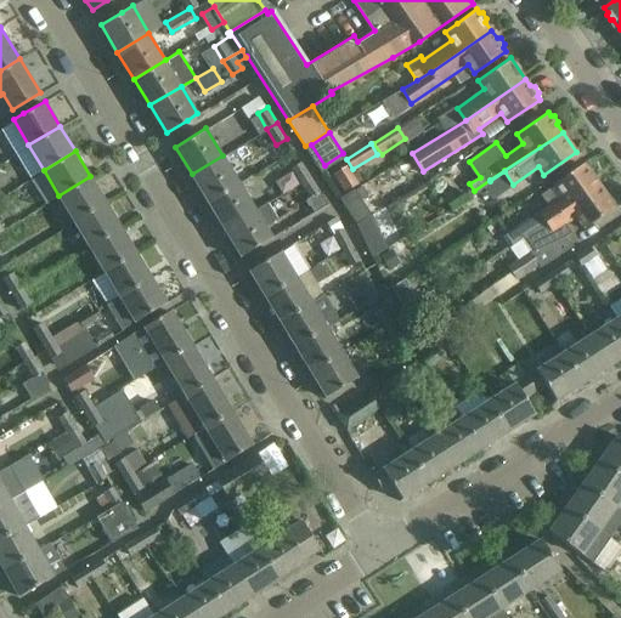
[(223,156),(192,174),(208,200),(238,182),(223,156)]
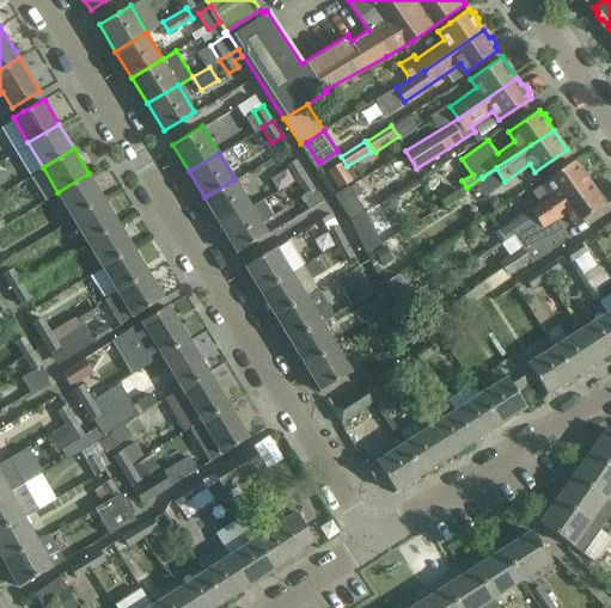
[(287,164),(295,178),(306,172),(298,158),(287,164)]
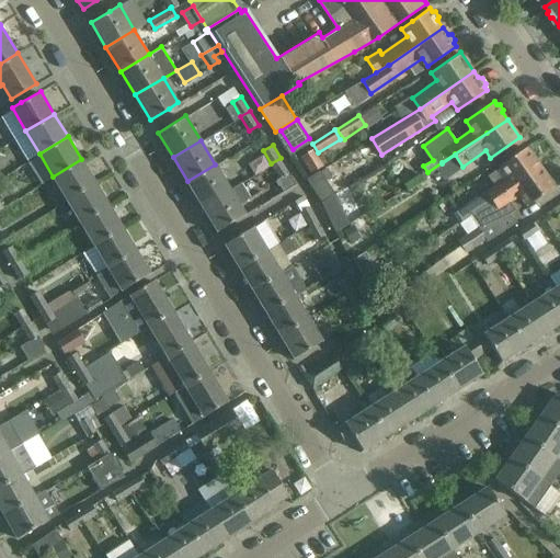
[(540,167),(534,157),(534,152),(532,149),(528,149),(526,146),(487,173),(493,183),(455,209),(463,220),(473,213),(492,201),(540,167)]
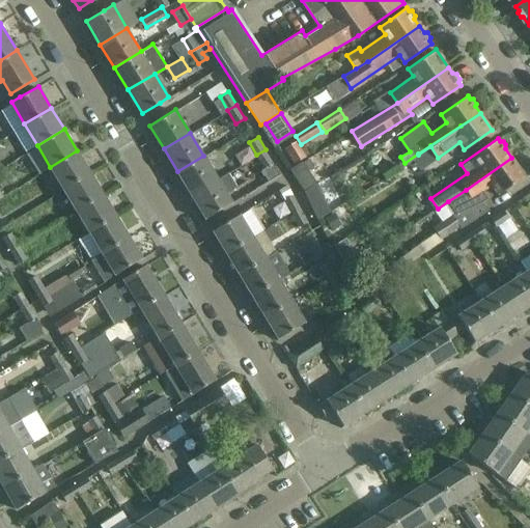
[(297,141),(285,148),(295,163),(305,156),(297,141)]
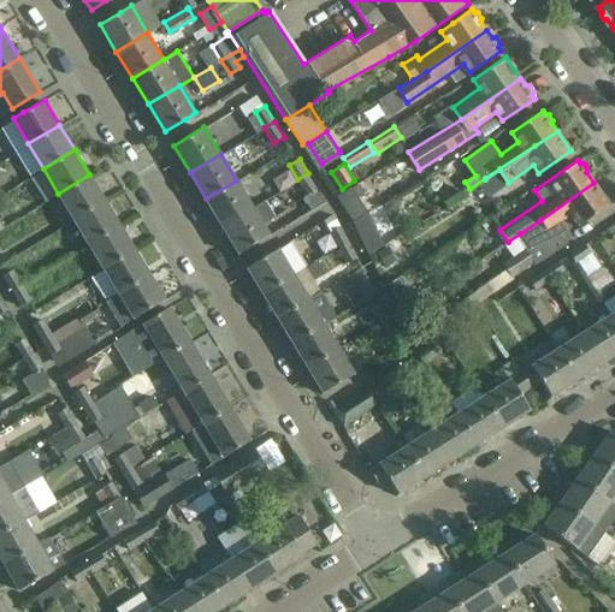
[(325,201),(308,173),(297,179),(307,195),(305,196),(312,209),(325,201)]
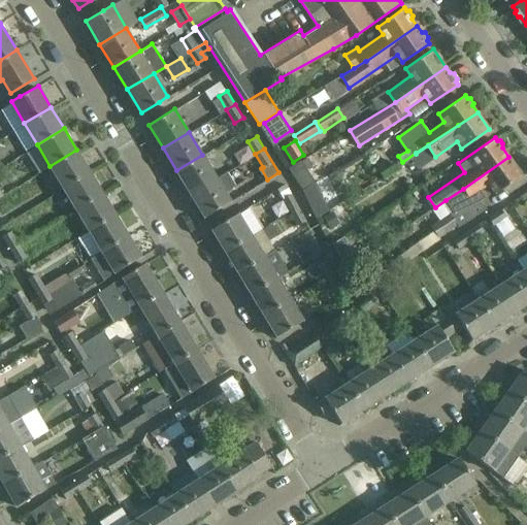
[(90,170),(76,150),(50,166),(63,187),(90,170)]
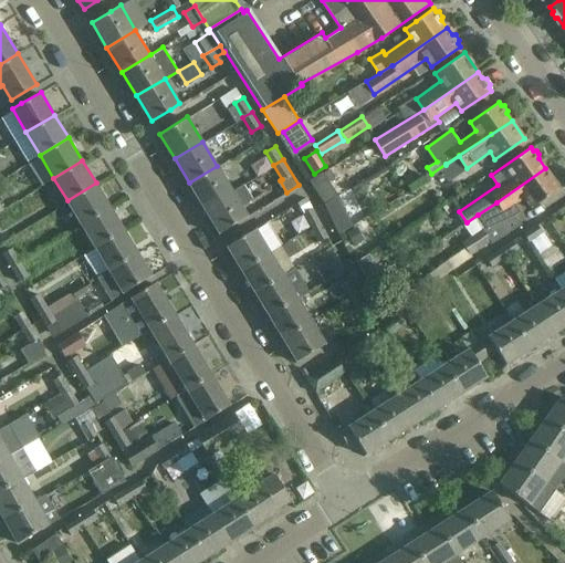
[(189,183),(203,207),(232,190),(217,166),(189,183)]
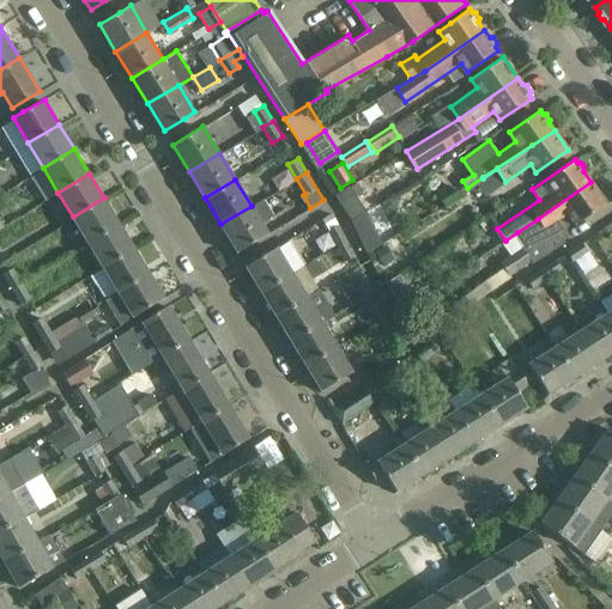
[(517,232),(527,245),(564,229),(557,219),(568,212),(576,224),(606,202),(605,201),(606,196),(601,192),(598,192),(591,182),(538,219),(517,232)]
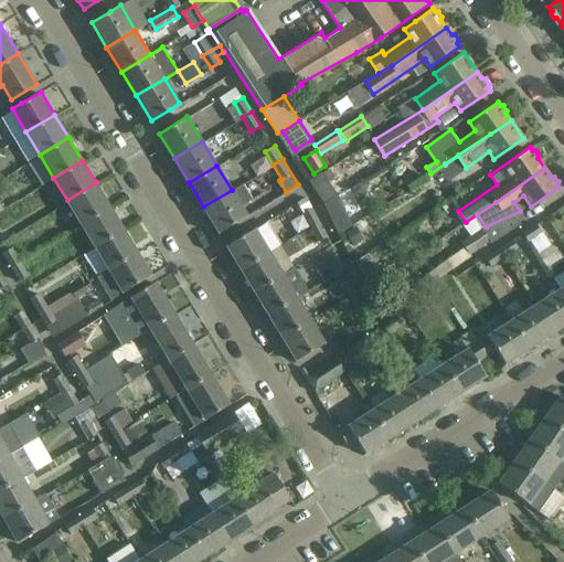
[(323,170),(309,179),(325,202),(338,193),(323,170)]
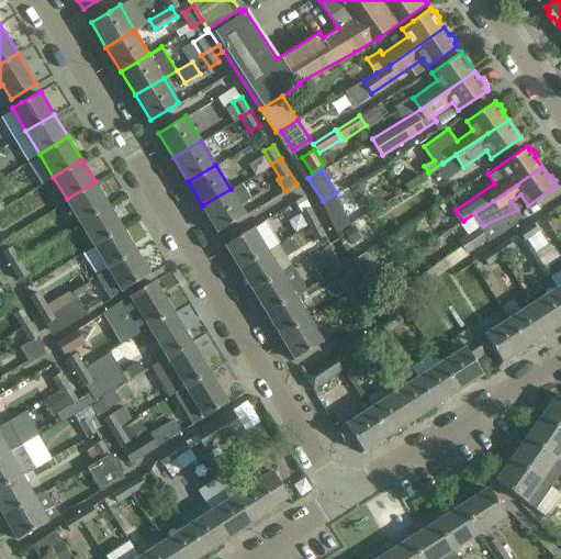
[(438,188),(430,174),(413,182),(411,183),(418,198),(438,188)]
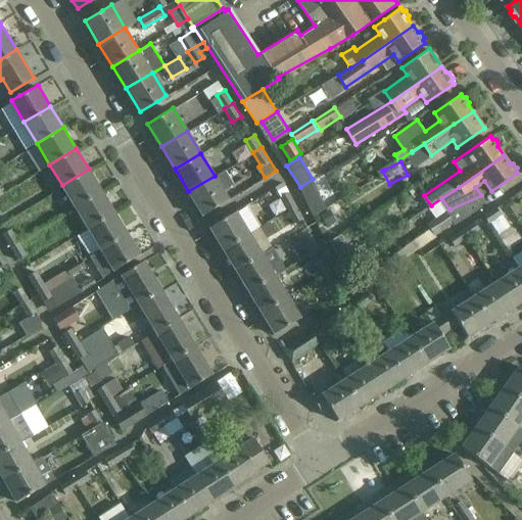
[(64,213),(75,206),(101,190),(89,169),(62,185),(52,191),(64,213)]
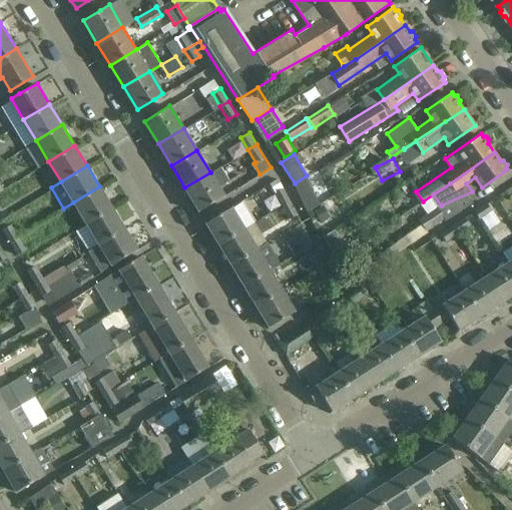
[(211,172),(210,172),(184,187),(198,210),(223,195),(217,185),(229,178),(221,165),(211,172)]
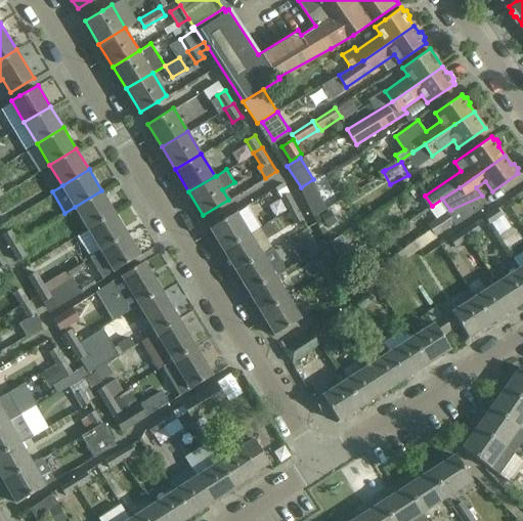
[(313,179),(301,187),(313,215),(327,208),(314,180),(313,179)]
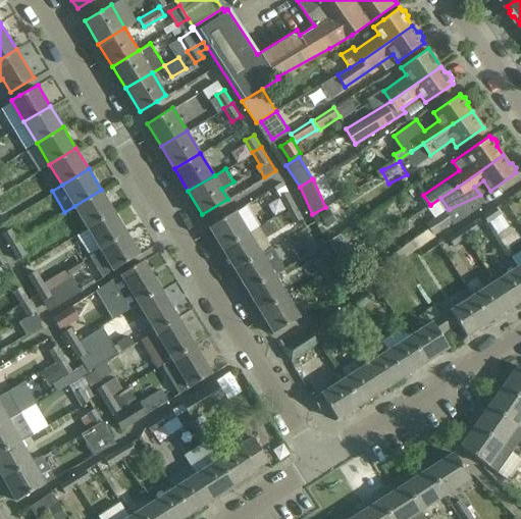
[(14,186),(7,190),(0,193),(0,221),(11,215),(7,208),(22,199),(14,186)]
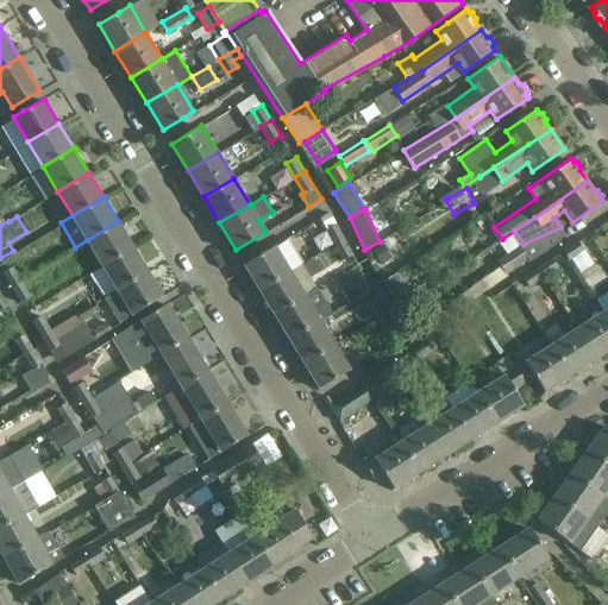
[(118,221),(87,240),(102,264),(133,246),(118,221)]
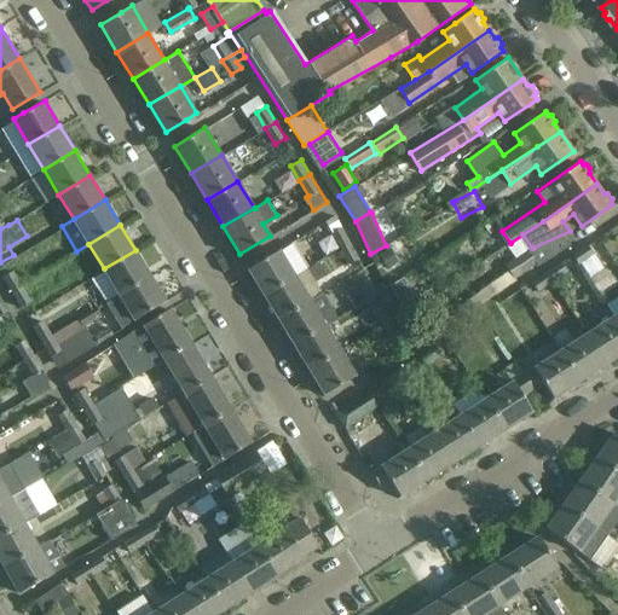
[(351,241),(342,226),(331,231),(340,248),(351,241)]
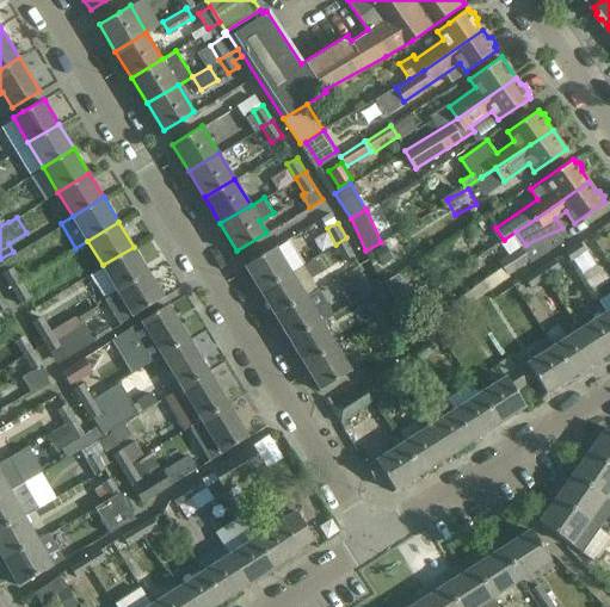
[(355,253),(346,237),(336,245),(344,259),(355,253)]
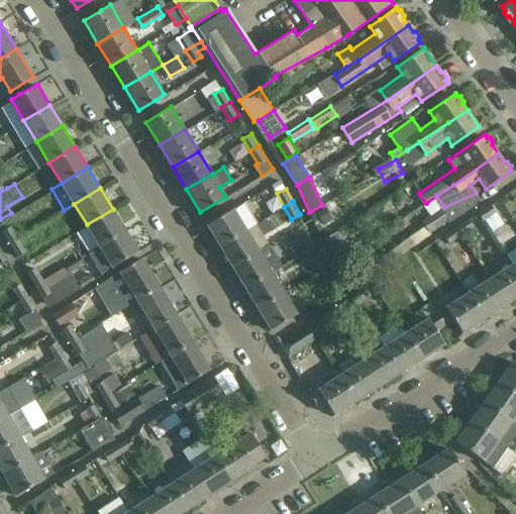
[(491,204),(479,211),(484,219),(495,212),(491,204)]
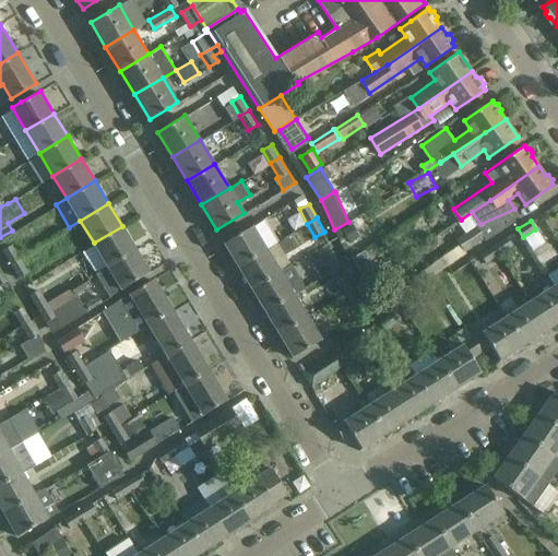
[(349,224),(343,228),(349,241),(358,237),(349,224)]
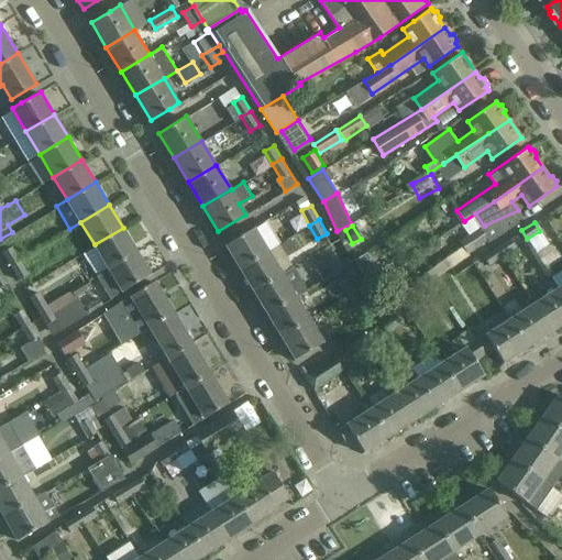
[(226,244),(240,267),(267,250),(254,227),(226,244)]
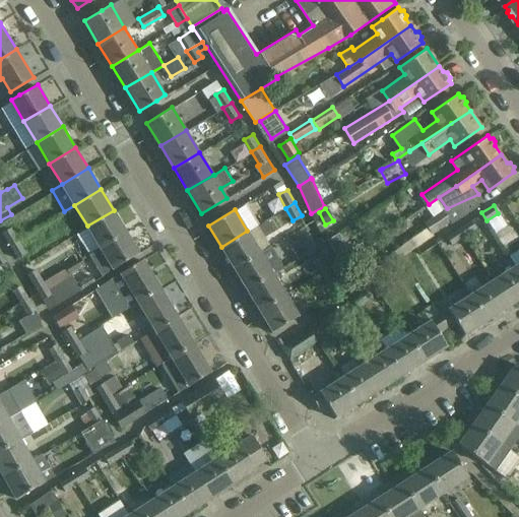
[(100,247),(126,231),(114,210),(87,225),(100,247)]
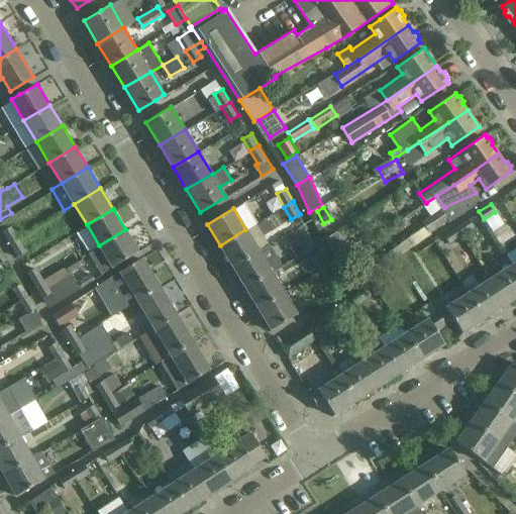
[(469,217),(456,225),(462,234),(475,226),(469,217)]
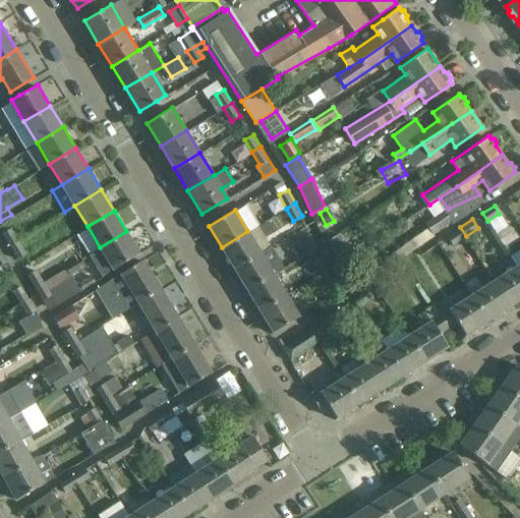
[(261,252),(271,246),(258,225),(247,231),(222,247),(234,268),(261,252)]
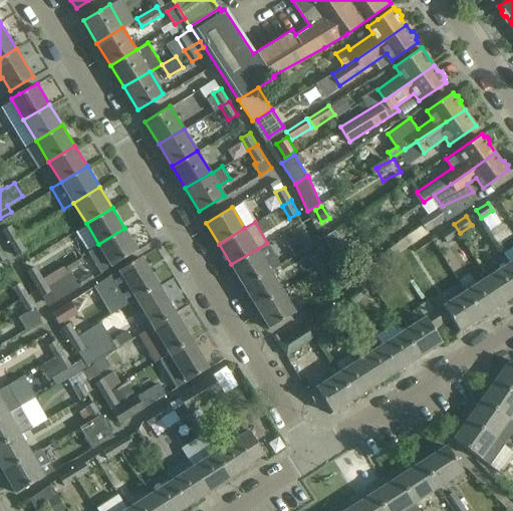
[(10,241),(18,236),(11,224),(3,229),(10,241)]
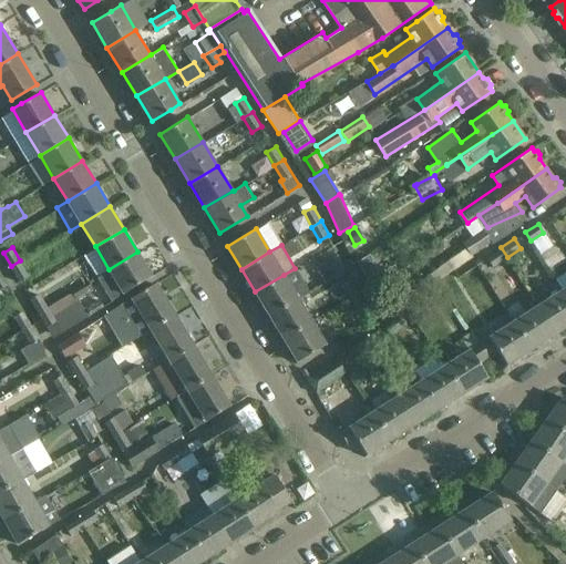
[(494,266),(507,257),(501,247),(487,256),(494,266)]
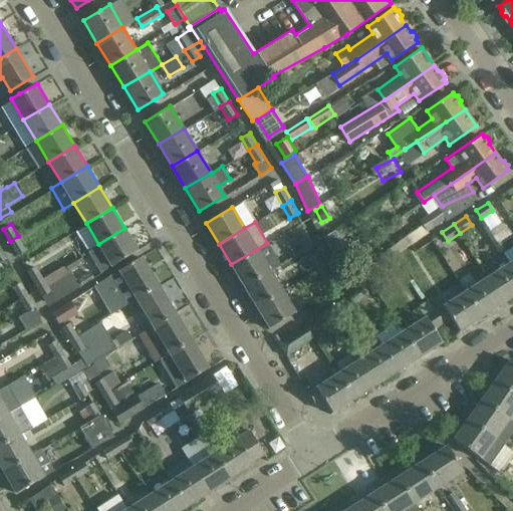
[(124,228),(98,244),(88,250),(101,271),(138,249),(124,228)]
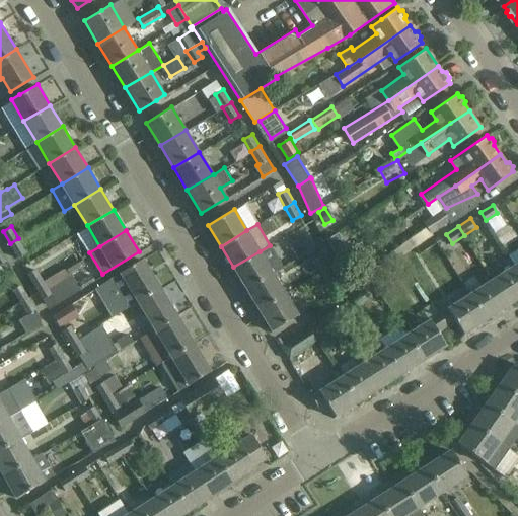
[(339,231),(326,237),(330,244),(343,238),(339,231)]
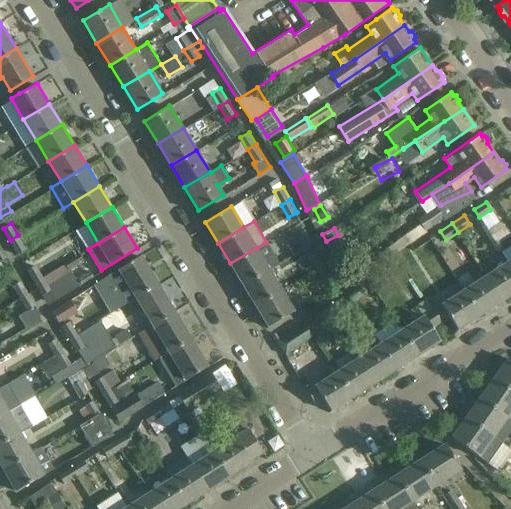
[(305,246),(313,241),(305,229),(297,233),(305,246)]
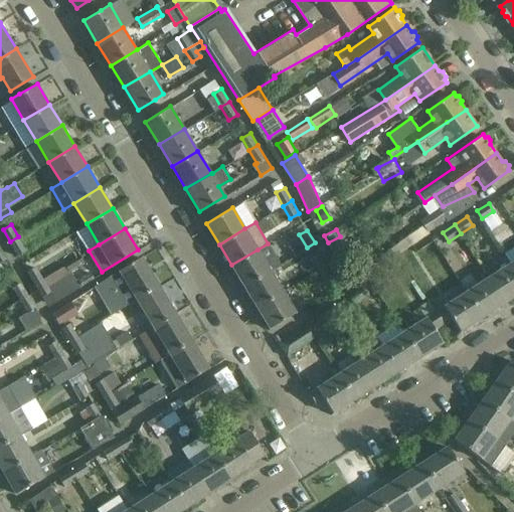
[(18,254),(26,249),(18,236),(10,241),(18,254)]
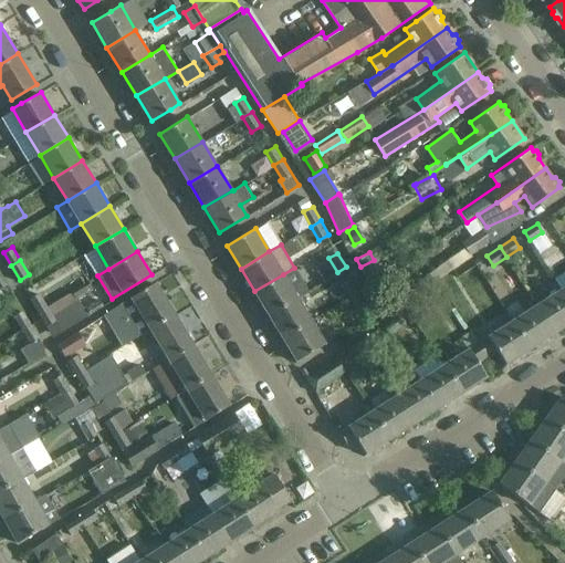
[(336,273),(349,296),(366,287),(354,262),(336,273)]
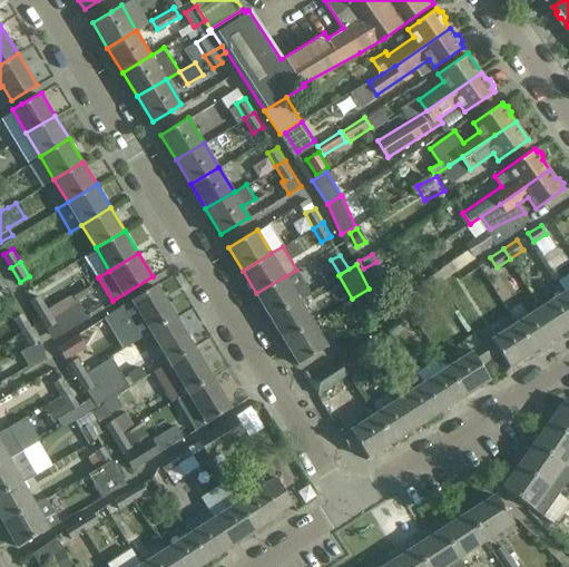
[(285,276),(256,293),(271,316),(312,291),(298,269),(285,276)]
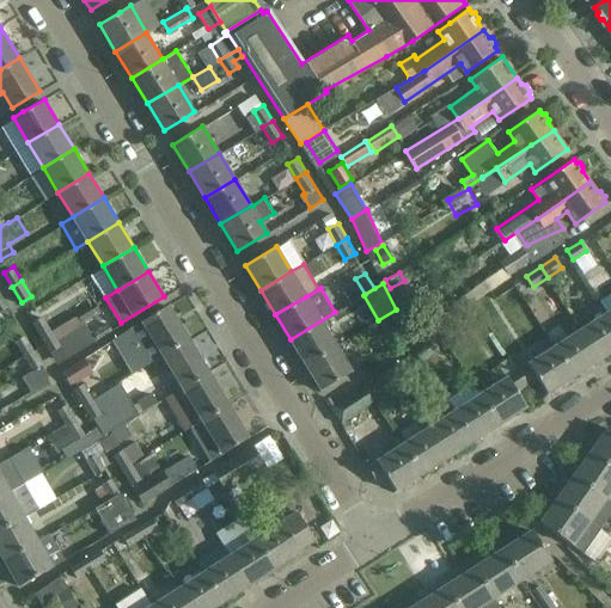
[(499,295),(505,305),(517,298),(511,288),(499,295)]
